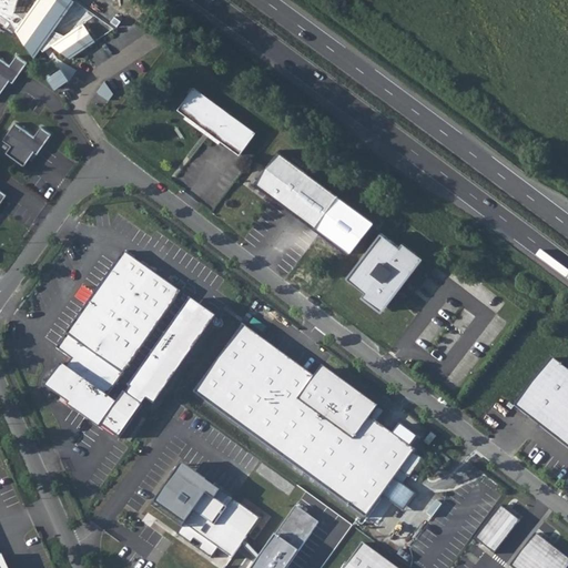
[(75,0),(40,0),(17,32),(36,59),(42,51),(51,46),(73,61),(100,42),(87,23),(66,36),(57,30),(80,2),(75,0)]
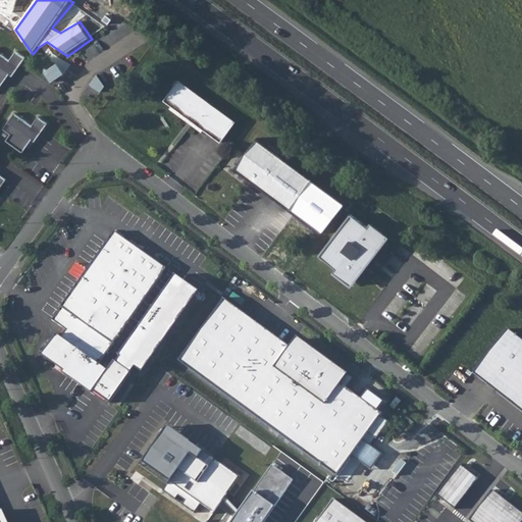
[(10,60),(0,53),(0,87),(2,88),(6,82),(11,74),(13,76),(27,58),(16,52),(10,60)]
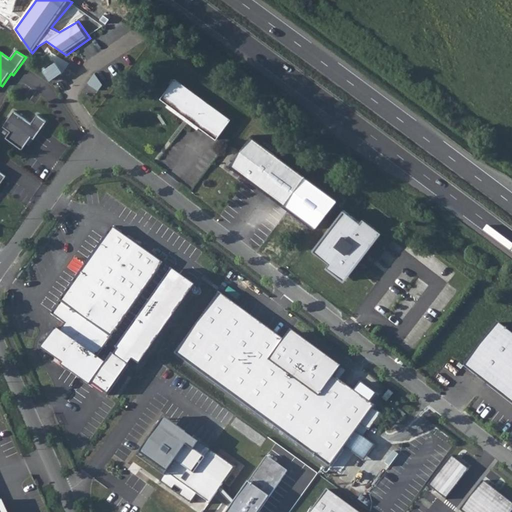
[(98,76),(88,86),(95,94),(105,84),(98,76)]
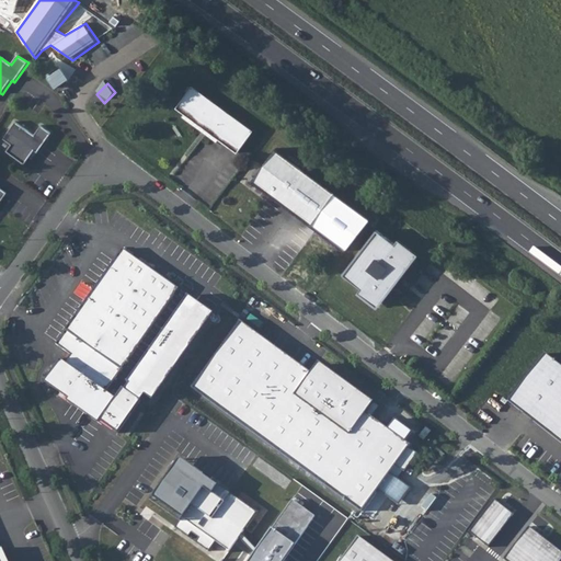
[(252,132),(192,87),(175,109),(237,153),(252,132)]
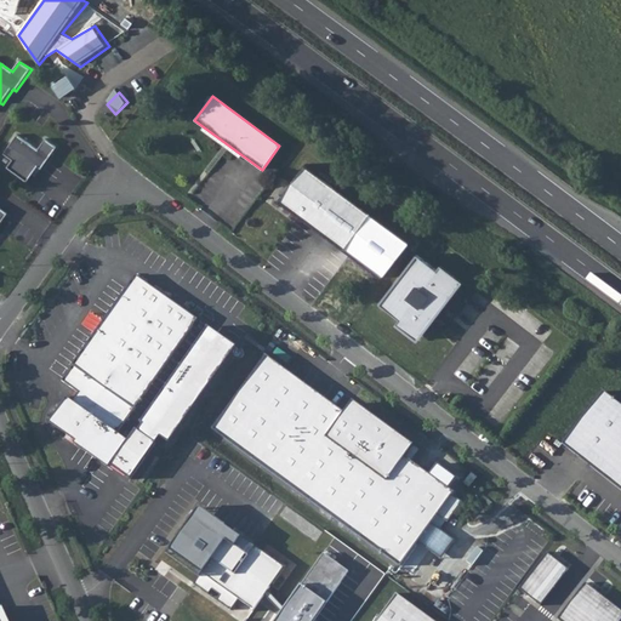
[(17,135),(4,154),(13,160),(7,167),(28,182),(39,167),(41,170),(57,148),(46,140),(39,151),(17,135)]
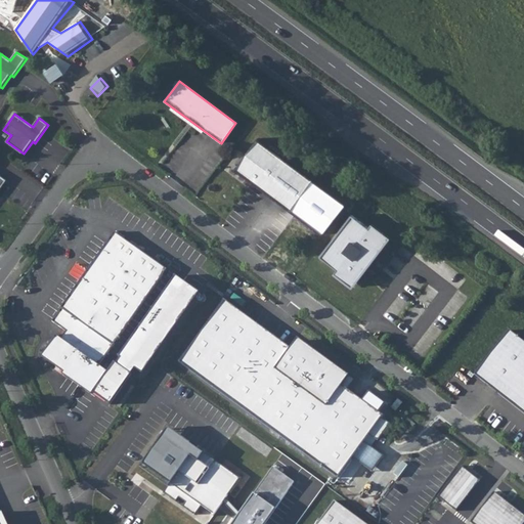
[(313,180),(257,139),(237,167),(250,176),(247,179),(291,211),(313,180)]
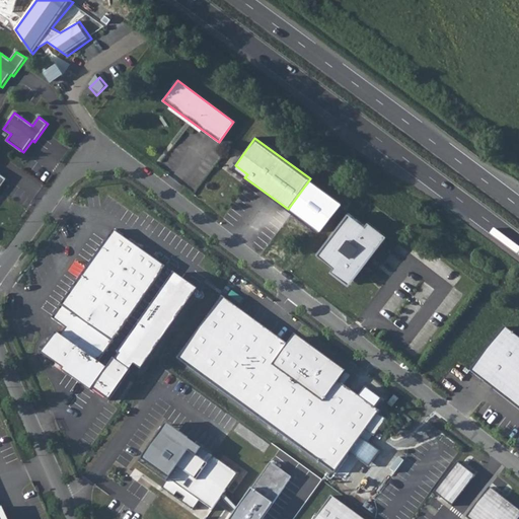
[(32,140),(23,152),(26,154),(34,142),(32,140)]
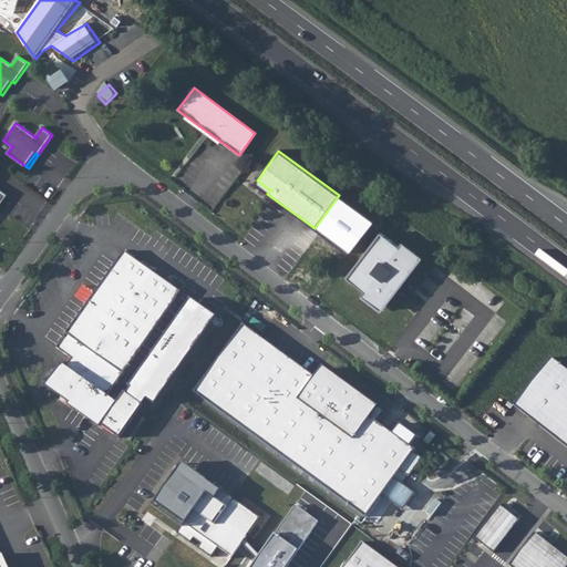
[(270,191),(257,181),(254,185),(267,194),(270,191)]
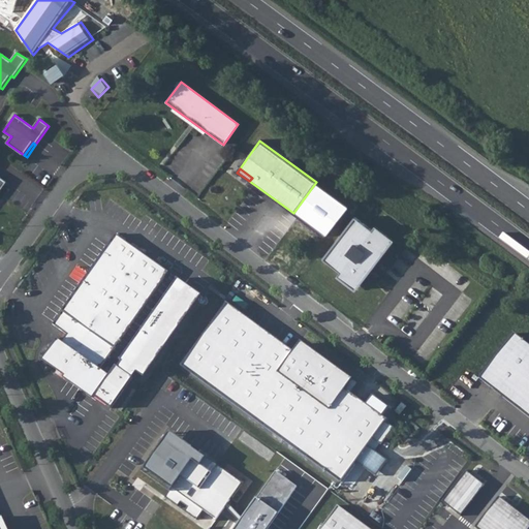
[(354,216),(322,258),(358,285),(372,267),(391,244),(354,216)]
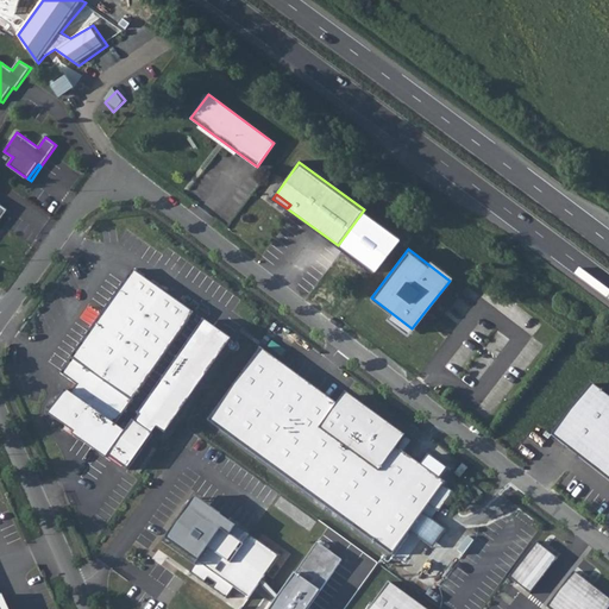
[(195,313),(133,269),(70,359),(60,374),(76,385),(70,394),(66,390),(48,415),(74,433),(71,435),(79,440),(81,438),(126,470),(151,435),(132,422),(126,432),(115,424),(132,401),(195,313)]
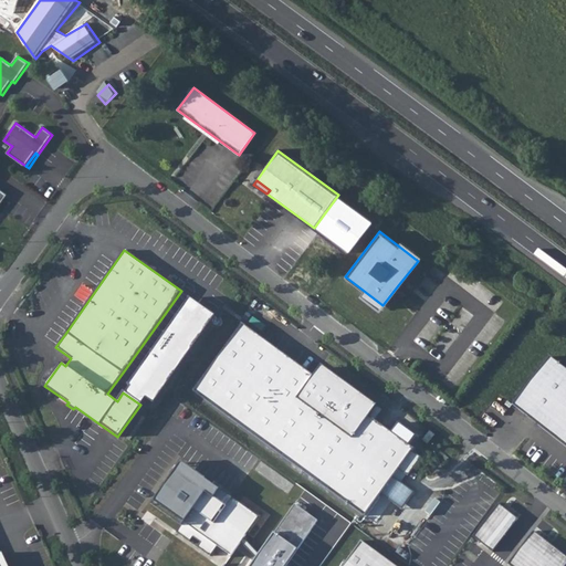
[(365,516),(399,470),(408,477),(422,458),(413,451),(415,449),(370,416),(378,405),(322,364),(314,375),(243,322),(194,389),(365,516)]
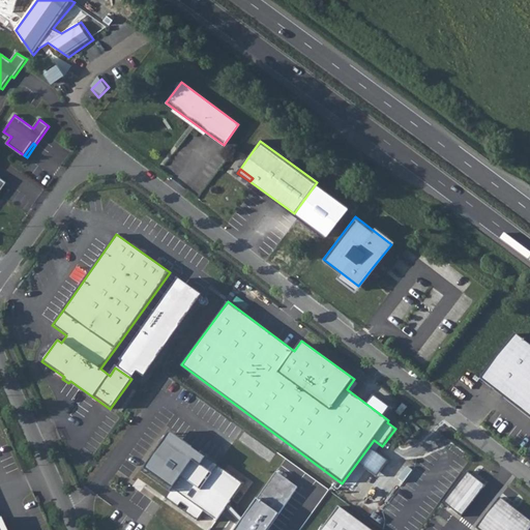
[(529,345),(516,333),(480,379),(529,417),(529,345)]
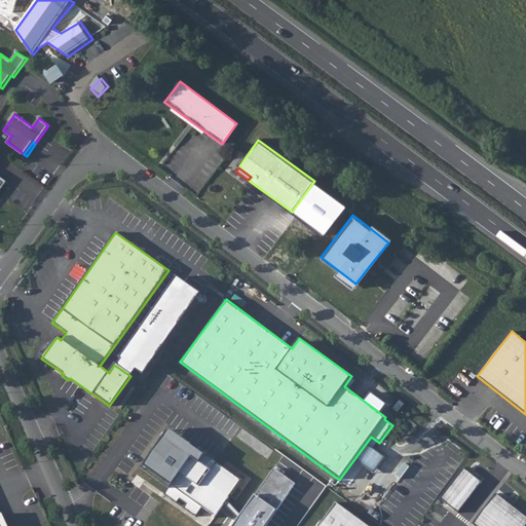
[(371,377),(361,390),(386,412),(397,399),(371,377)]
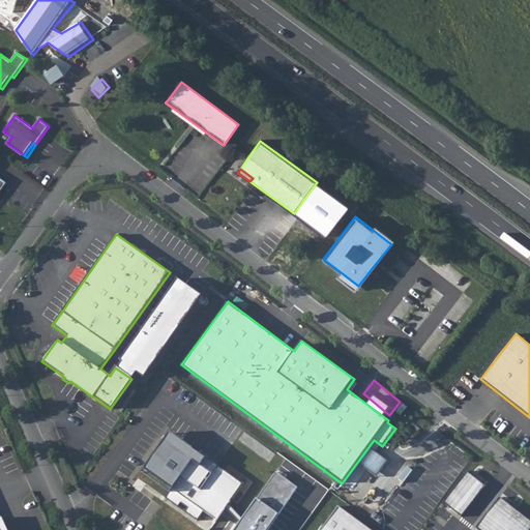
[(68,383),(92,400),(93,398),(70,381),(68,383)]
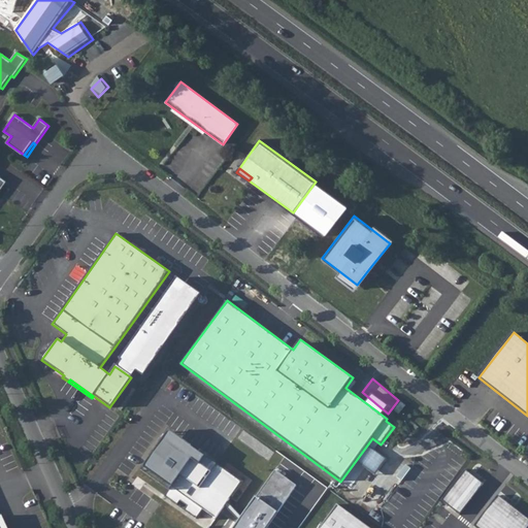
[(200,465),(164,439),(144,466),(172,486),(165,495),(177,504),(182,500),(188,505),(185,509),(197,519),(203,509),(216,519),(241,483),(205,457),(200,465)]
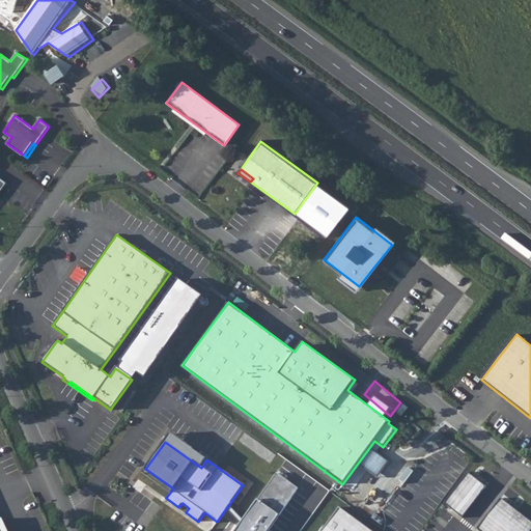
[(487,488),(470,475),(447,504),(464,518),(487,488)]
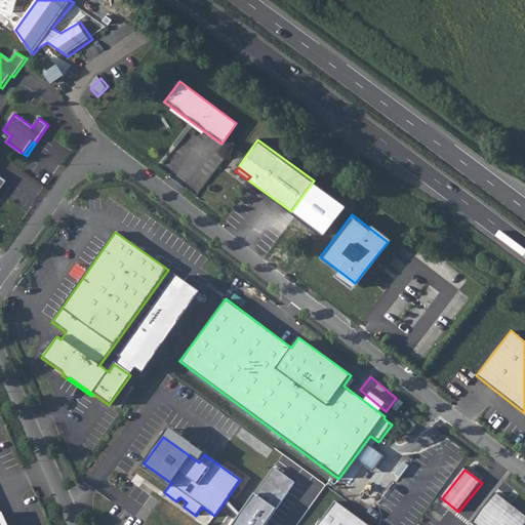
[(524,524),(524,517),(497,496),(474,524),(524,524)]
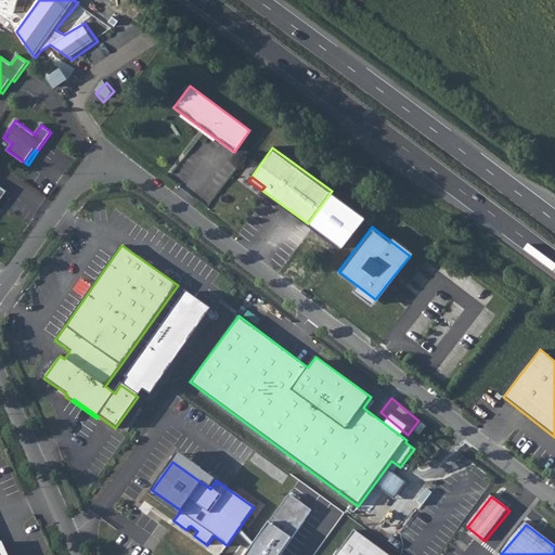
[(388,554),(355,530),(336,554),(388,554)]
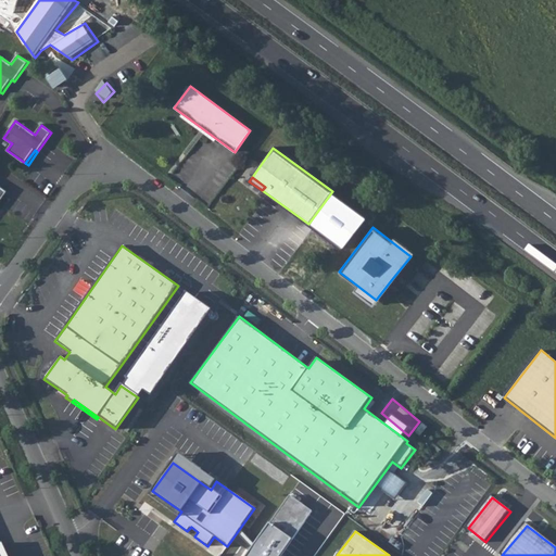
[(15,555),(9,541),(2,544),(8,555),(15,555)]
